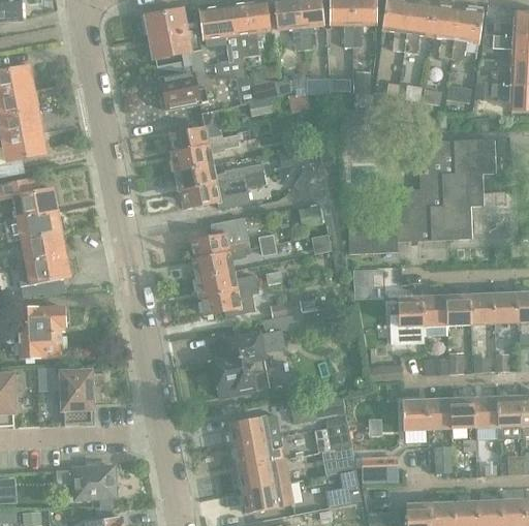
[(0,0),(0,21),(22,20),(21,0),(0,0)]
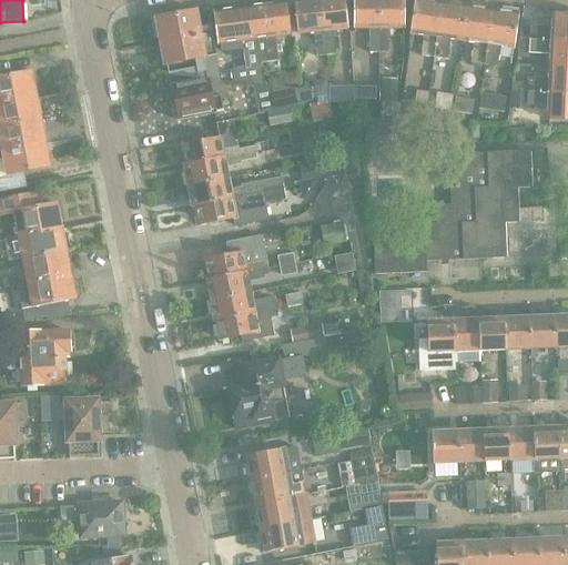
[(291,32),(286,0),(274,0),(273,1),(257,3),(262,36),(256,37),(260,61),(279,58),(276,34),(291,32)]
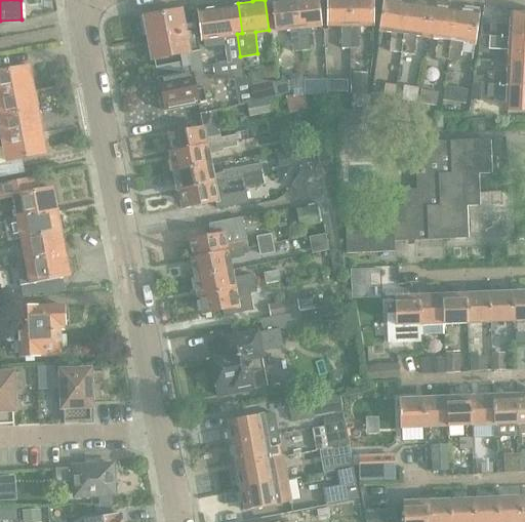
[(300,49),(294,0),(273,0),(276,29),(289,28),(292,50),(300,49)]
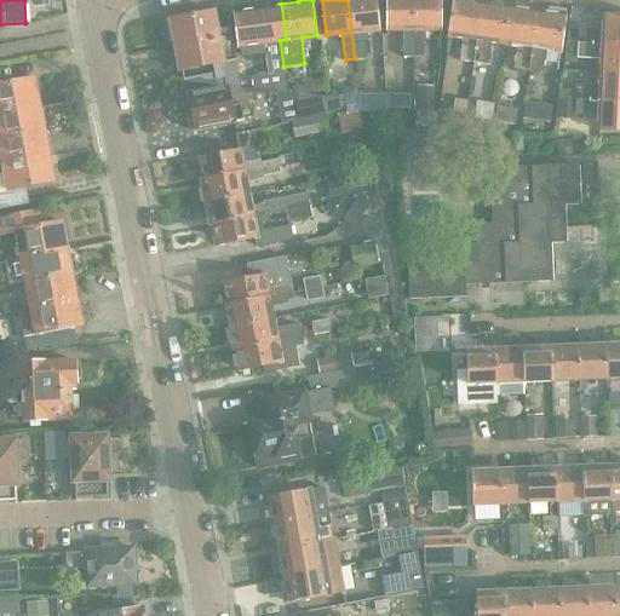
[(379,29),(374,0),(348,0),(355,58),(366,57),(365,53),(371,53),(368,39),(363,40),(362,30),(379,29)]
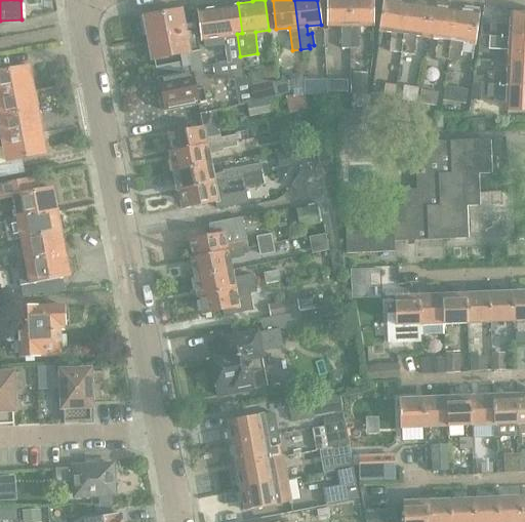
[(350,46),(350,0),(327,0),(327,24),(341,24),(341,46),(350,46)]
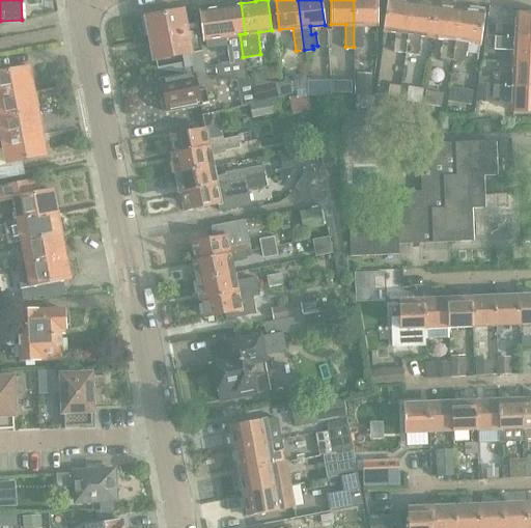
[(376,24),(376,0),(354,0),(354,47),(363,47),(363,24),(376,24)]
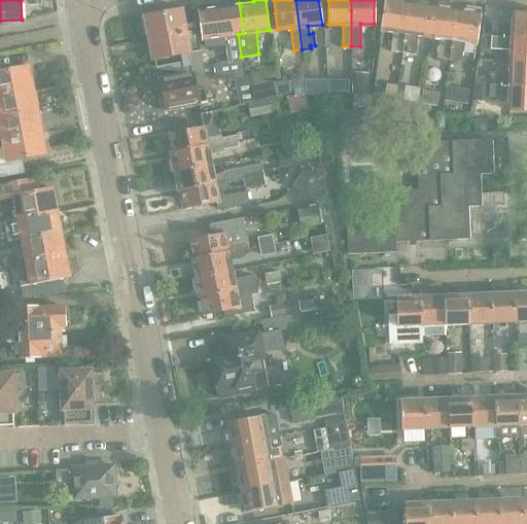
[(402,51),(410,0),(385,0),(381,29),(393,31),(390,49),(402,51)]
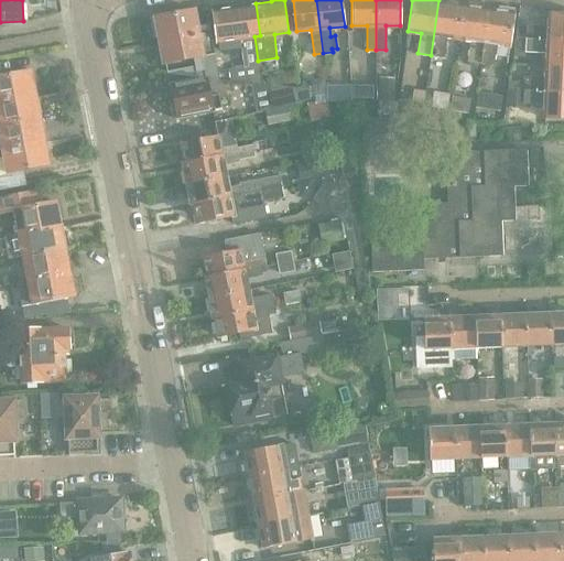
[(458,39),(464,0),(448,0),(448,1),(443,0),(438,0),(431,55),(444,56),(447,36),(458,39)]
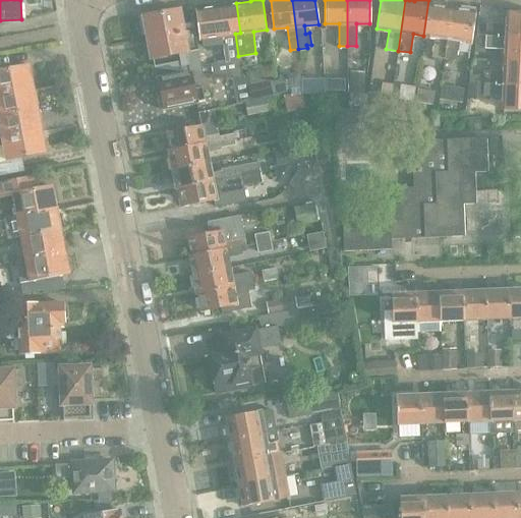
[(444,57),(451,6),(442,4),(443,2),(428,0),(423,36),(435,37),(431,55),(444,57)]
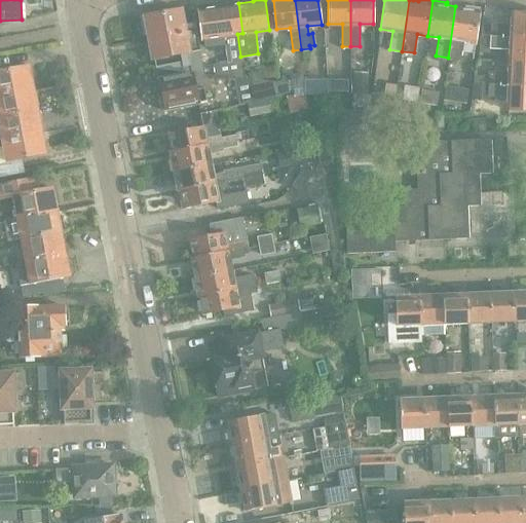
[(223,5),(198,8),(202,38),(204,38),(205,45),(226,42),(228,61),(241,59),(240,57),(237,34),(242,33),(238,3),(232,3),(230,2),(225,2),(223,5)]
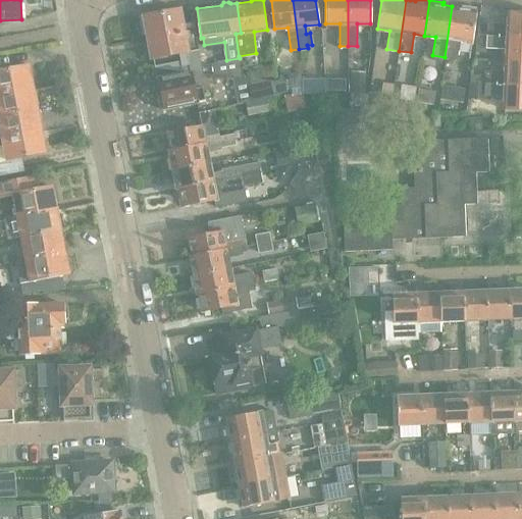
[(471,42),(476,6),(462,5),(462,7),(452,6),(445,57),(457,59),(460,41),(471,42)]
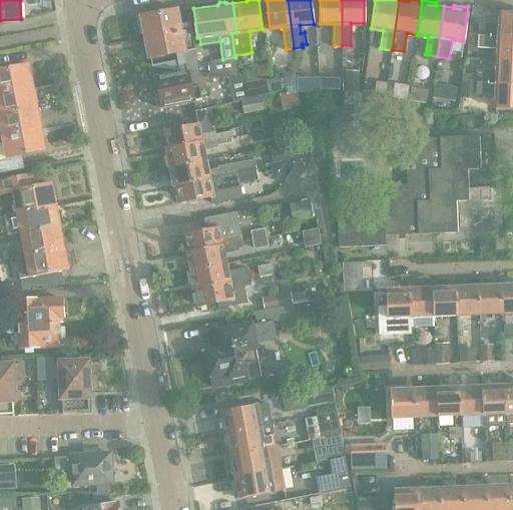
[(179,22),(177,7),(140,14),(144,36),(192,27),(191,19),(179,22)]
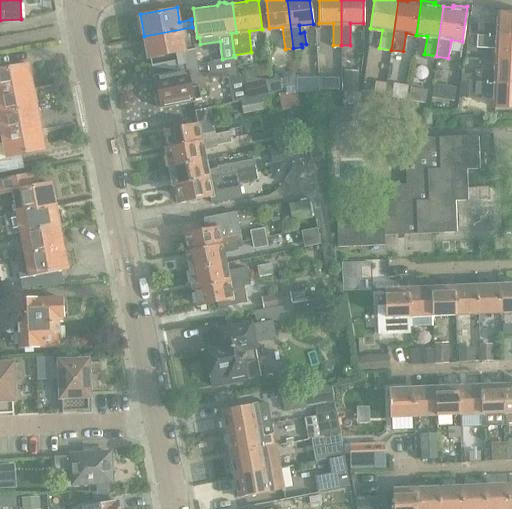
[(511,11),(497,11),(496,22),(469,21),(468,33),(511,34),(511,11)]
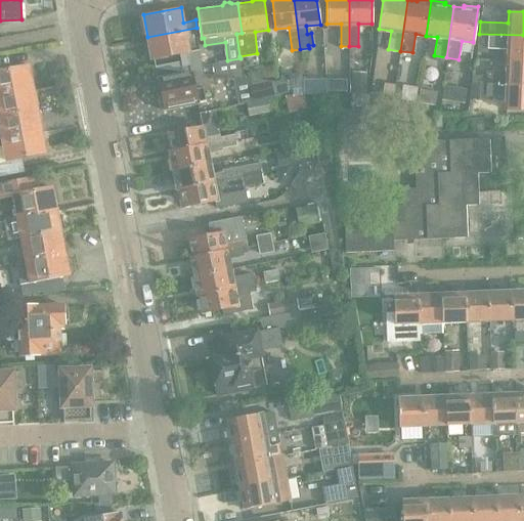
[(204,72),(197,28),(147,37),(151,57),(187,51),(191,71),(204,72)]
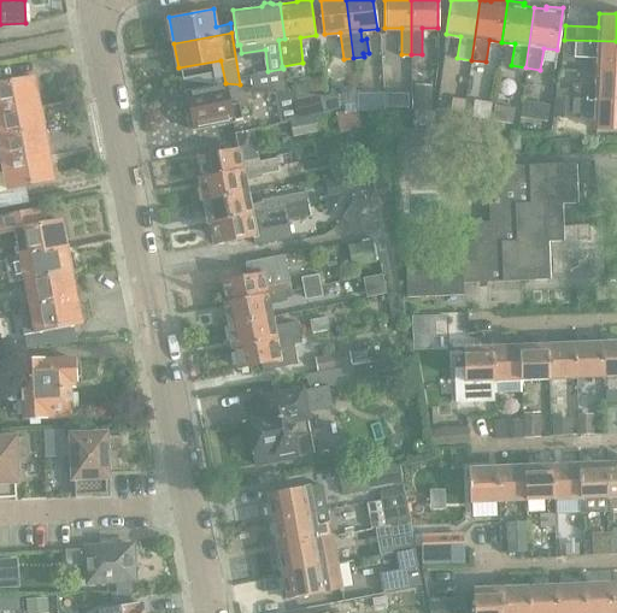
[(616,41),(564,40),(562,59),(575,60),(575,56),(597,57),(597,70),(616,70),(616,41)]
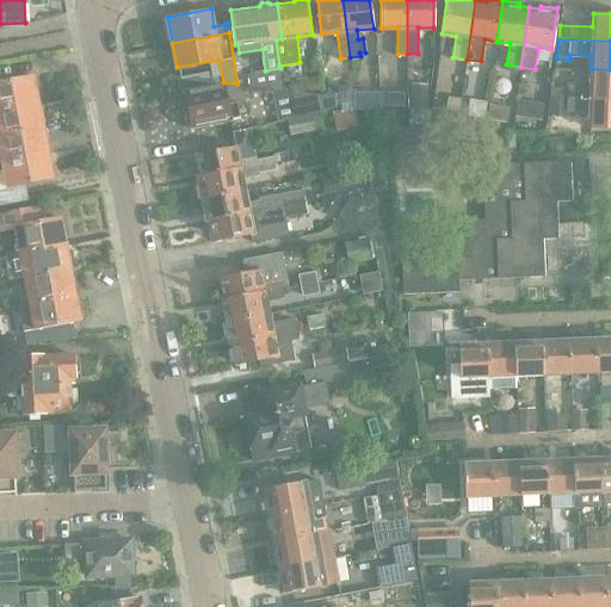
[(283,90),(281,68),(265,70),(248,72),(250,85),(283,90)]
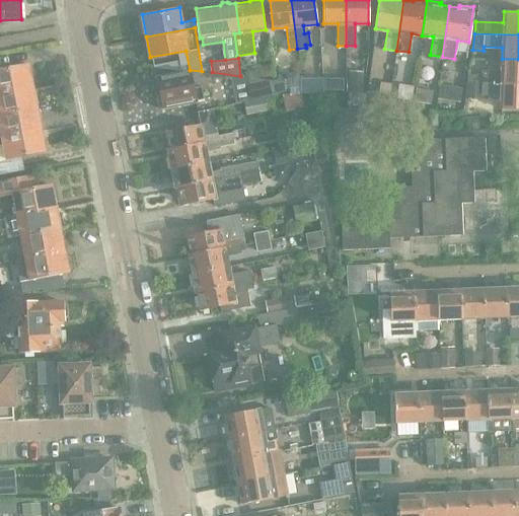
[(518,59),(502,59),(501,70),(483,69),(483,73),(468,72),(467,81),(518,84),(518,59)]
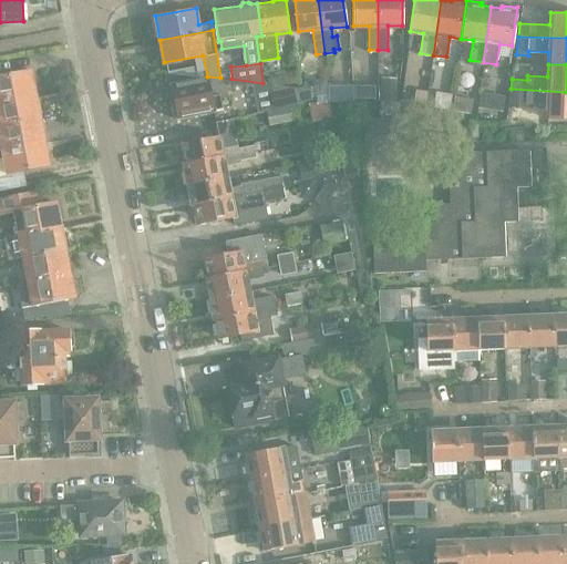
[(33,69),(0,75),(0,100),(38,93),(33,69)]
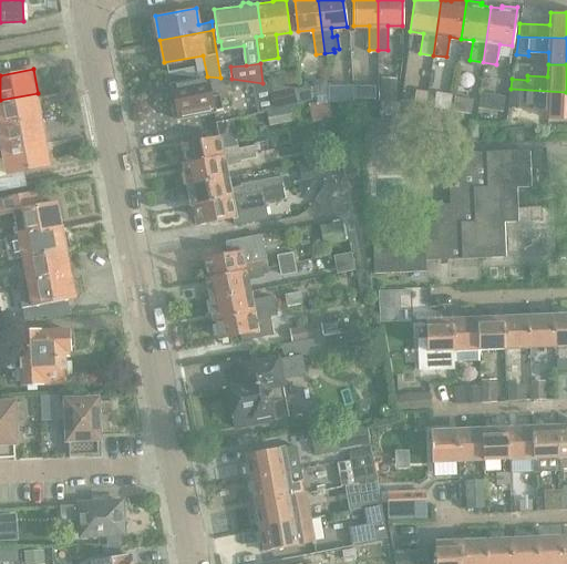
[(299,75),(287,75),(288,83),(295,84),(299,84),(299,75)]
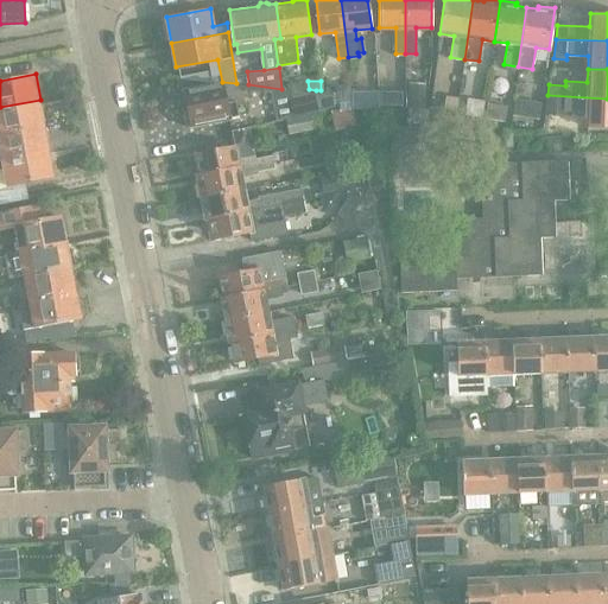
[(222,82),(184,90),(189,109),(184,110),(188,126),(239,115),(233,84),(222,82)]
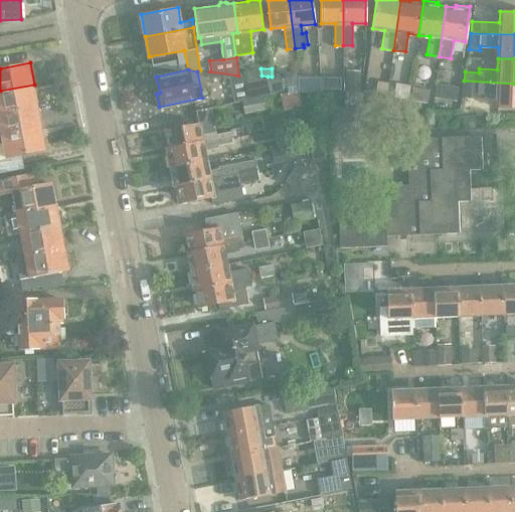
[(299,87),(299,76),(299,73),(286,75),(288,89),(299,87)]
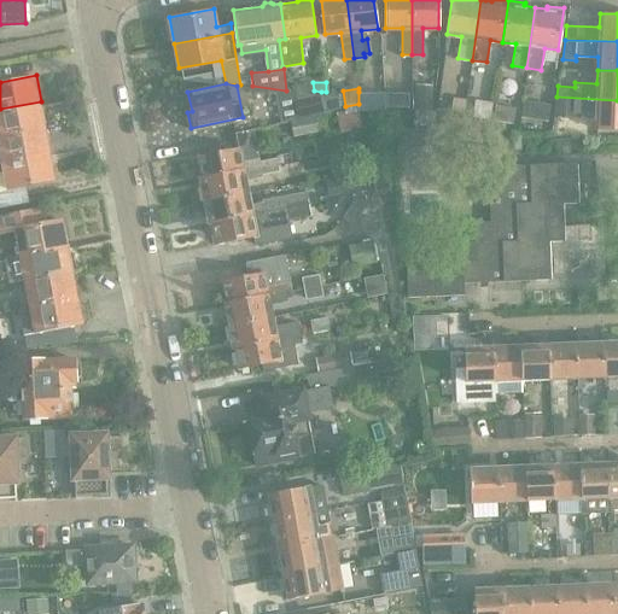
[(339,107),(337,95),(307,94),(307,93),(293,91),(298,116),(339,107)]
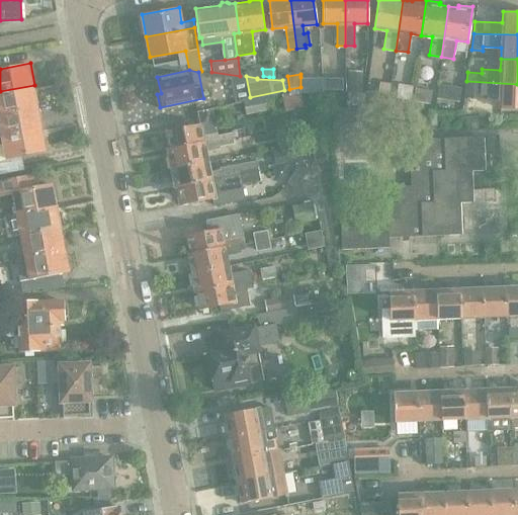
[(315,90),(314,77),(300,77),(300,87),(301,91),(315,90)]
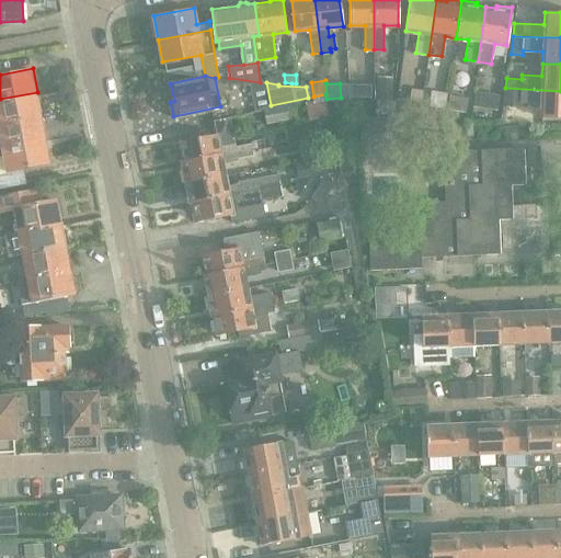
[(361,83),(359,97),(370,97),(371,83),(361,83)]
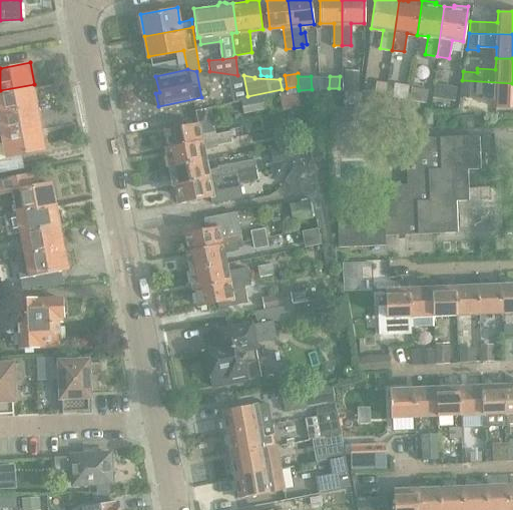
[(361,77),(346,77),(346,90),(361,90),(361,77)]
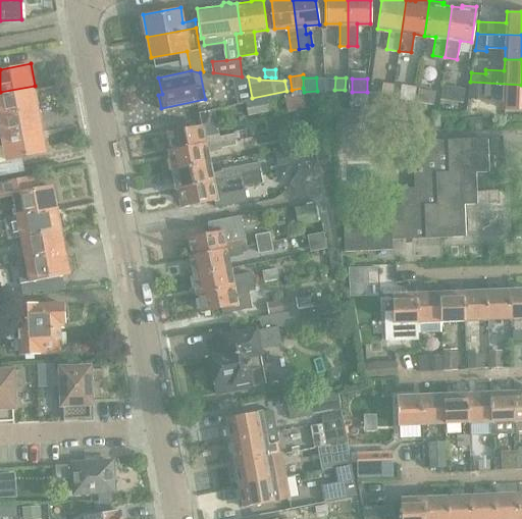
[(393,94),(394,83),(382,81),(380,93),(393,94)]
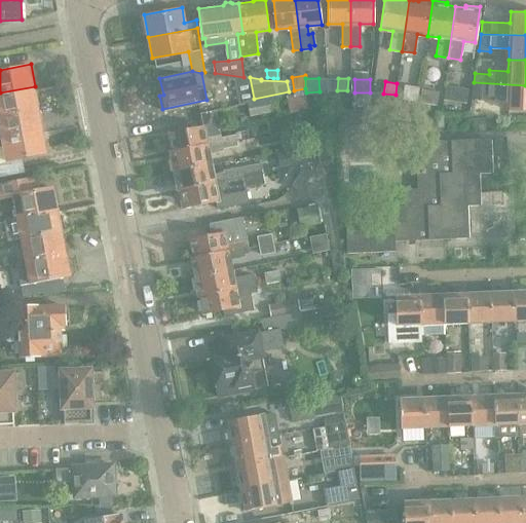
[(525,109),(525,85),(474,82),(473,82),(473,95),(506,97),(505,108),(525,109)]
